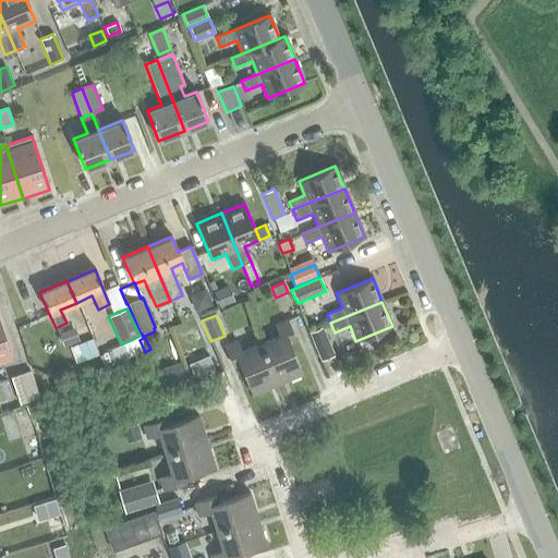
[(279,337),(262,344),(278,384),(302,374),(289,343),(295,341),(287,319),(275,325),(279,337)]
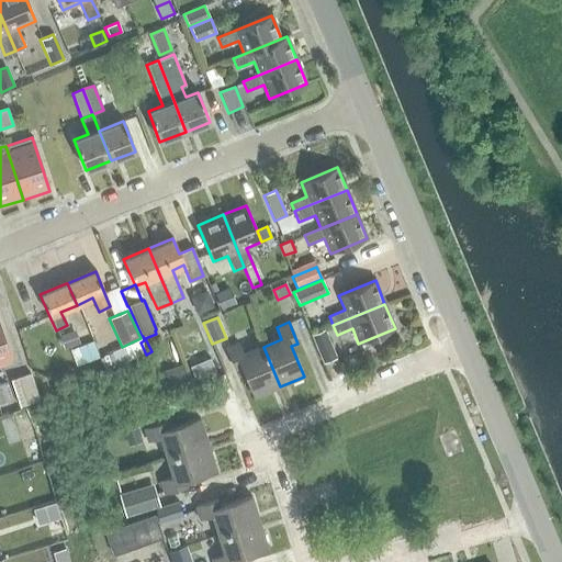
[(0,326),(0,366),(12,362),(0,326)]
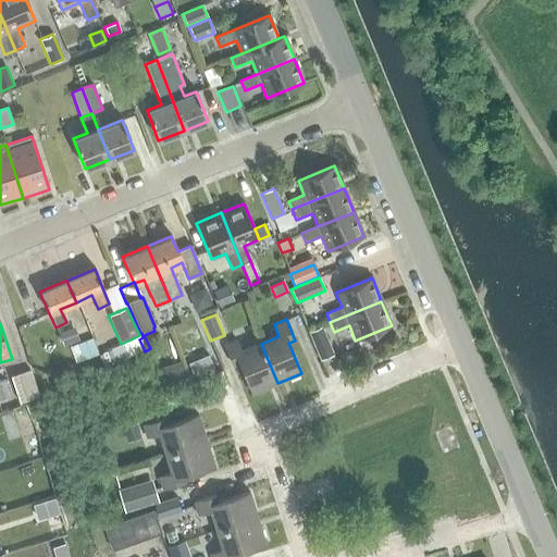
[(308,333),(320,361),(333,356),(321,327),(308,333)]
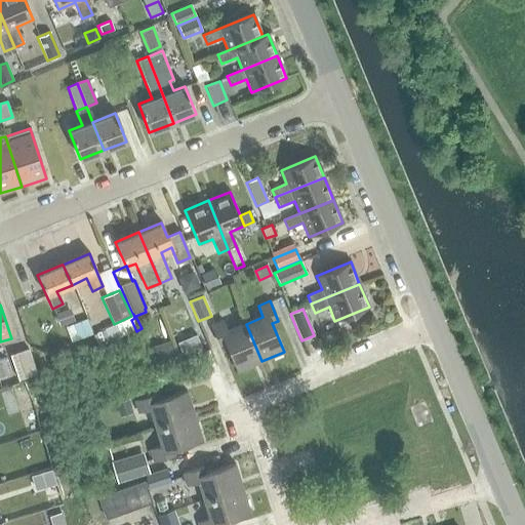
[(59,326),(71,322),(67,310),(55,314),(59,326)]
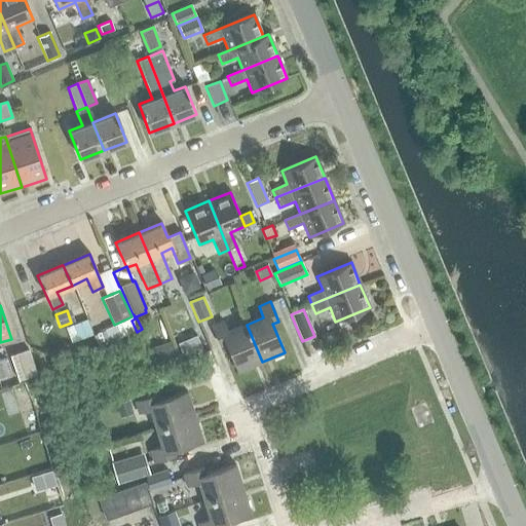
[(76,340),(95,331),(88,318),(70,328),(76,340)]
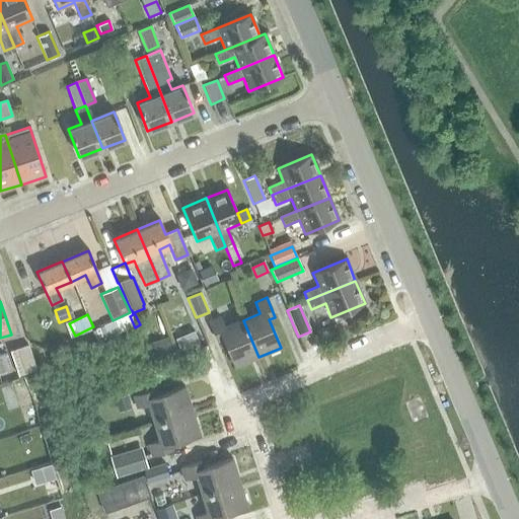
[(258,357),(243,320),(224,327),(220,317),(209,321),(217,342),(222,339),(234,367),(258,357)]
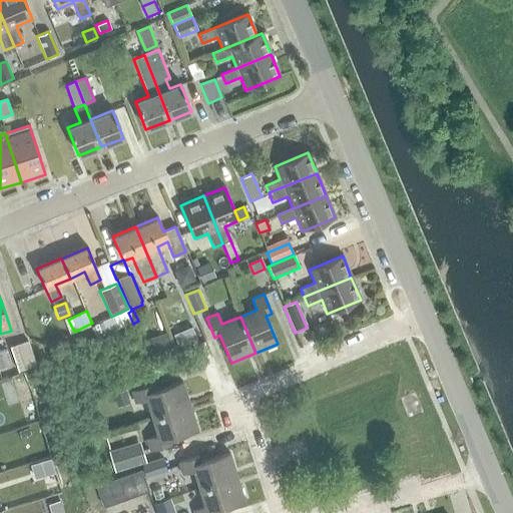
[(197,341),(191,328),(173,335),(179,349),(197,341)]
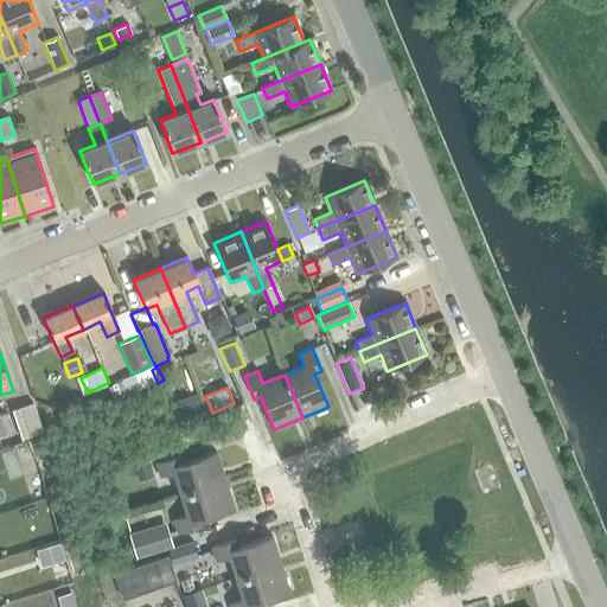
[(198,402),(179,409),(184,422),(203,416),(198,402)]
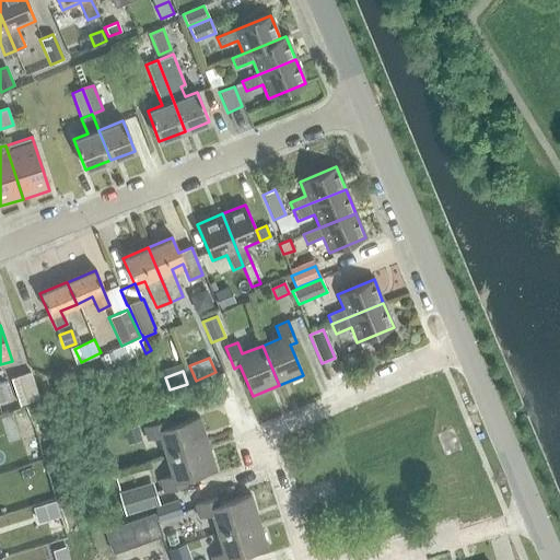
[(30,373),(10,380),(19,406),(38,399),(30,373)]
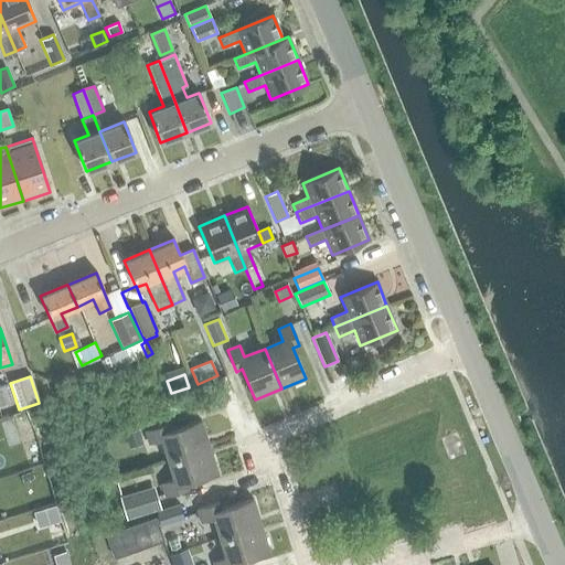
[(0,405),(9,403),(3,386),(0,386),(0,405)]
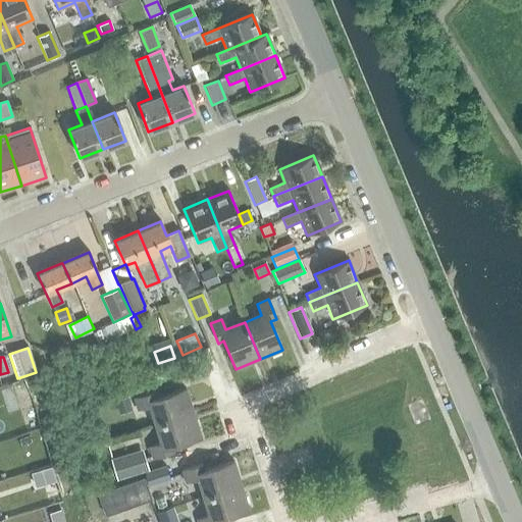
[(193,415),(193,413),(185,389),(156,398),(154,393),(134,399),(137,410),(148,407),(154,426),(193,415)]
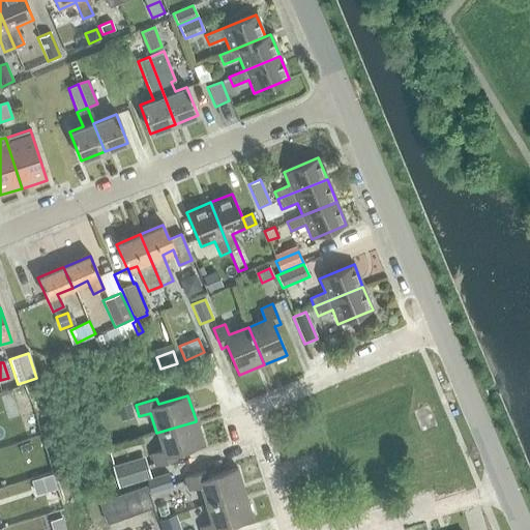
[(121,422),(135,417),(129,404),(116,408),(121,422)]
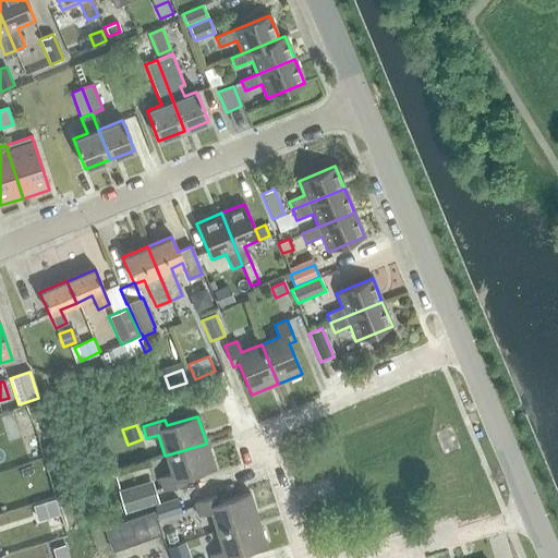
[(214,468),(206,444),(165,456),(171,474),(159,478),(162,490),(184,484),(182,477),(214,468)]
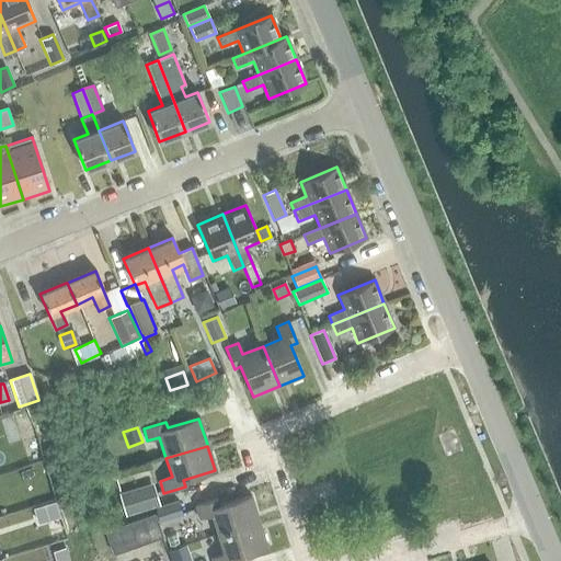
[(118,494),(125,516),(159,506),(152,484),(118,494)]
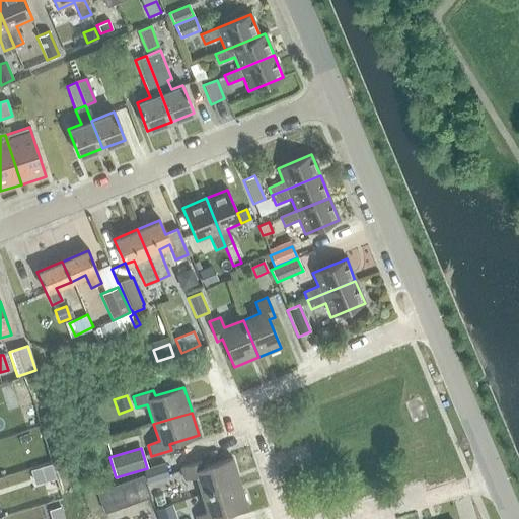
[(239,485),(238,482),(232,459),(203,468),(201,462),(180,468),(183,480),(196,476),(201,496),(239,485)]
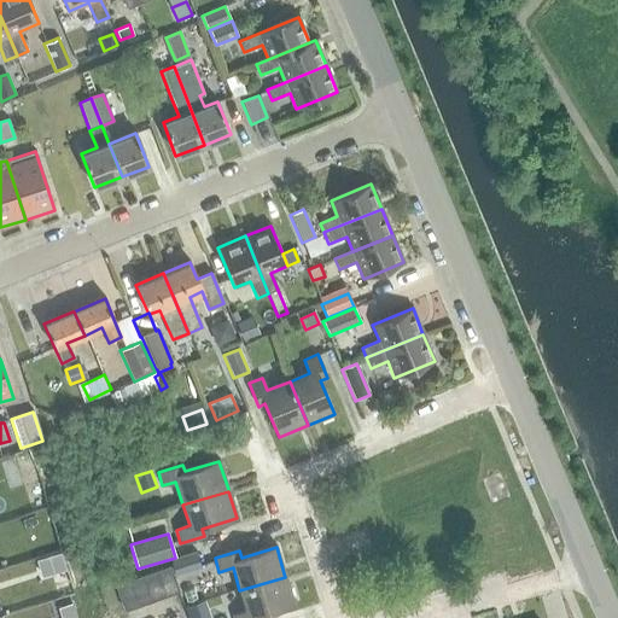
[(35,560),(40,578),(65,570),(59,553),(35,560)]
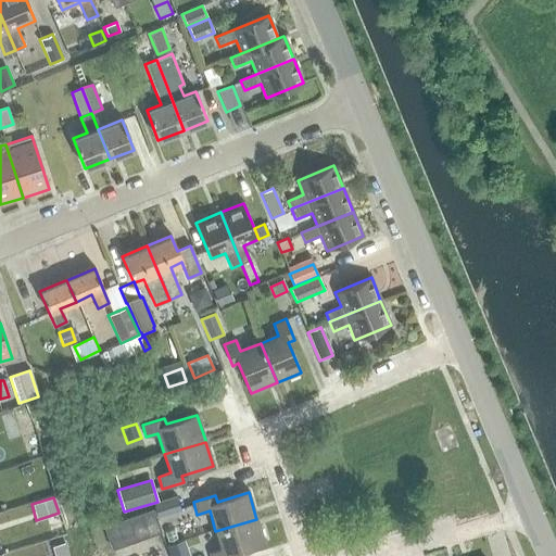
[(153,504),(158,518),(181,512),(177,497),(153,504)]
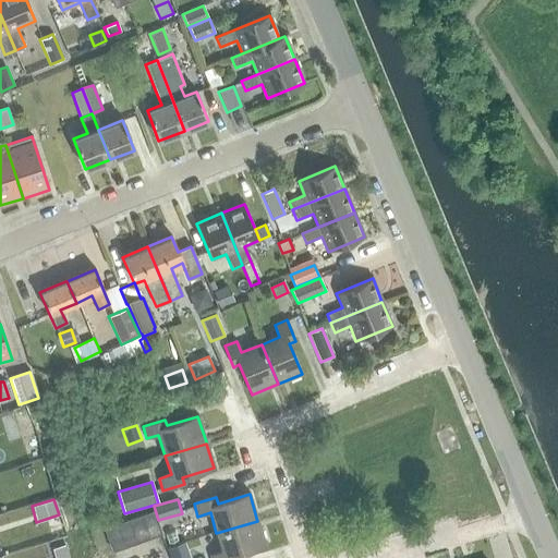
[(153,512),(141,517),(148,538),(160,534),(153,512)]
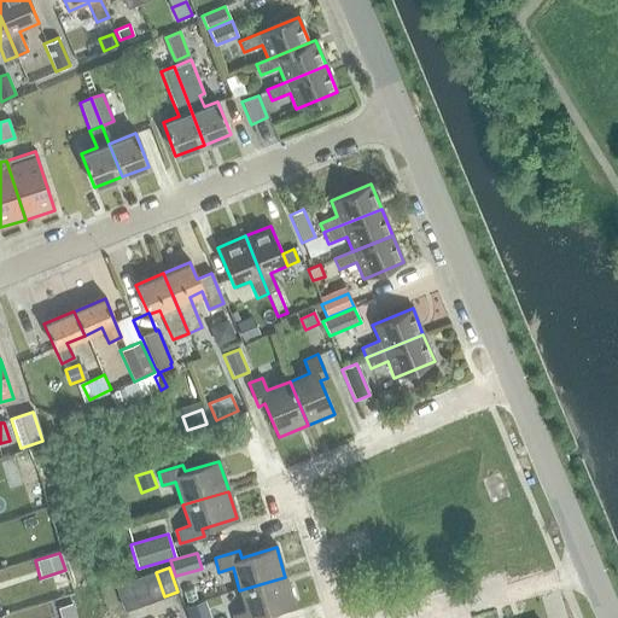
[(164,596),(156,572),(143,577),(151,601),(164,596)]
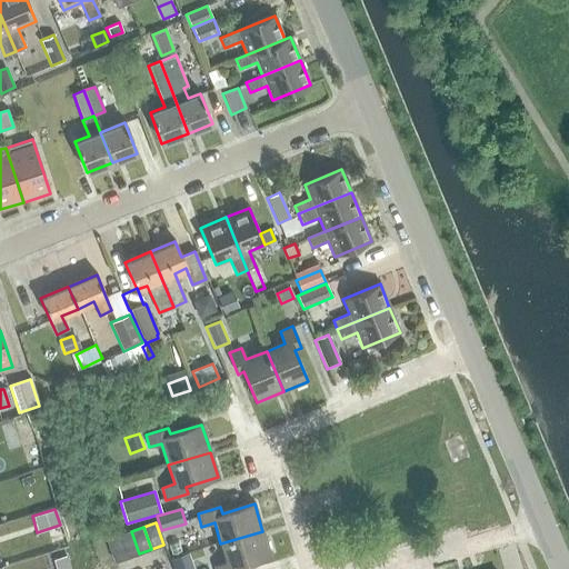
[(127,558),(139,553),(131,531),(119,535),(127,558)]
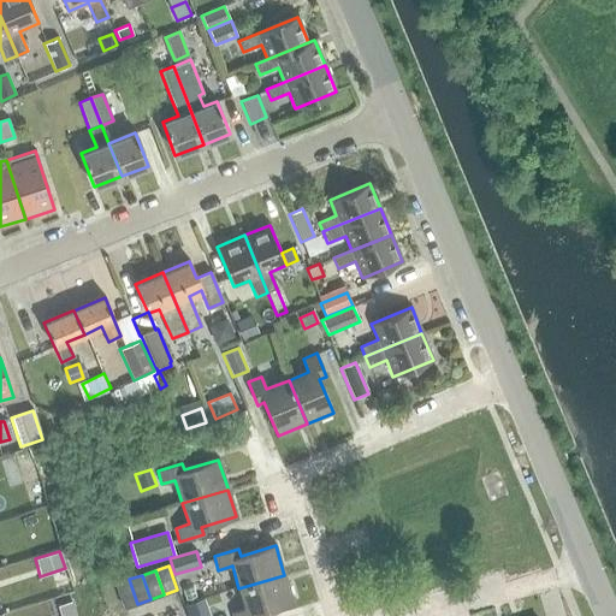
[(292,602),(284,575),(238,588),(246,610),(232,614),(232,615),(259,615),(258,612),(292,602)]
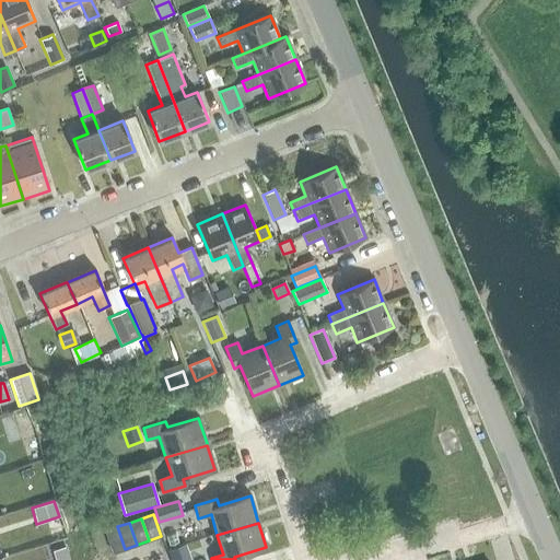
[(104,532),(113,553),(125,549),(117,526),(104,532)]
